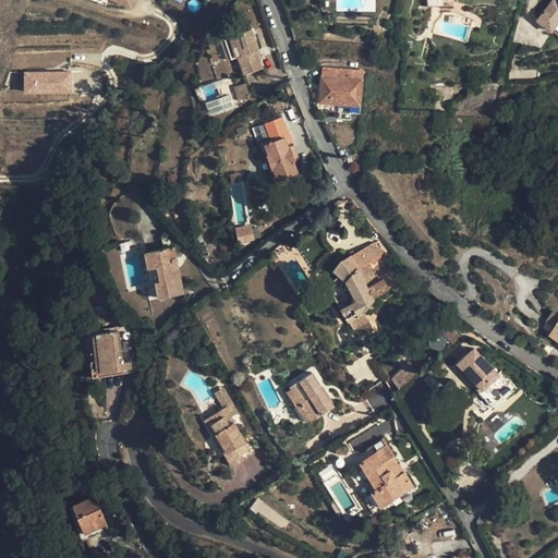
[(557,0),(555,1),(554,1),(538,21),(552,32),(557,23),(557,0)]
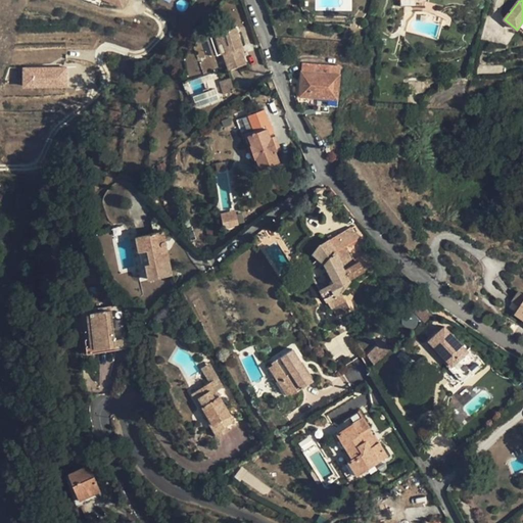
[(236,27),(216,34),(222,53),(224,52),(229,69),(246,63),(242,52),(240,47),(243,46),(236,27)]
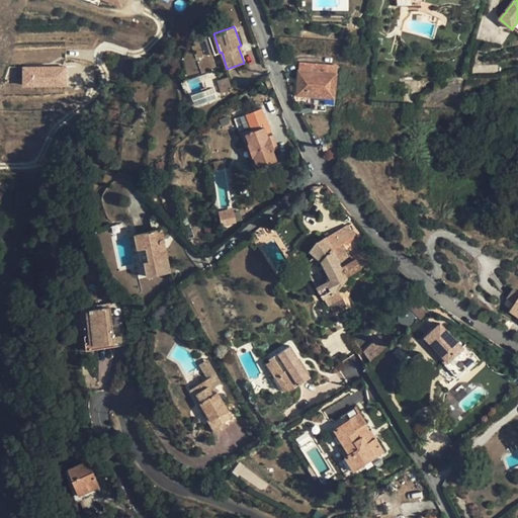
[(220,53),(213,33),(208,34),(216,54),(220,53)]
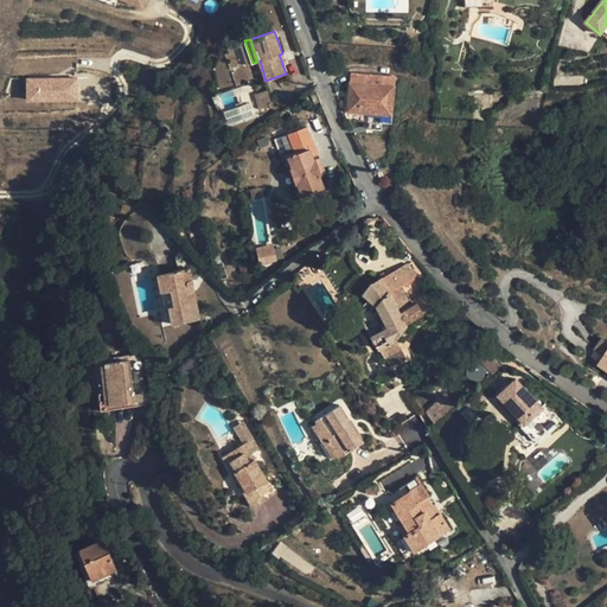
[(381,84),(372,84),(364,83),(364,76),(350,75),(347,112),(370,113),(393,115),(395,78),(381,77),(381,84)]
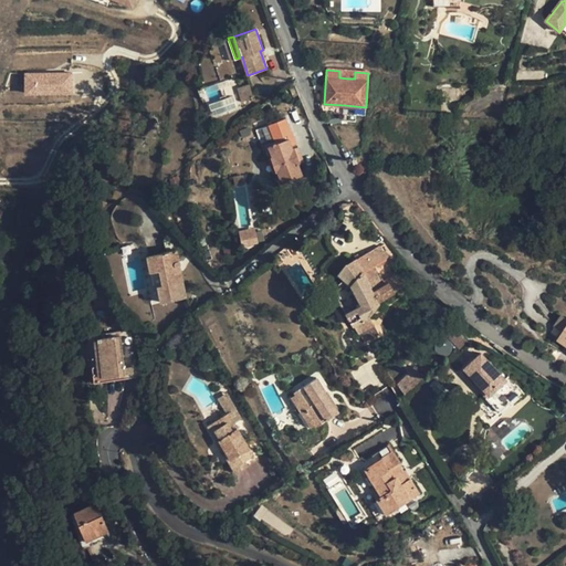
[(24,95),(72,95),(72,72),(23,72),(24,95)]
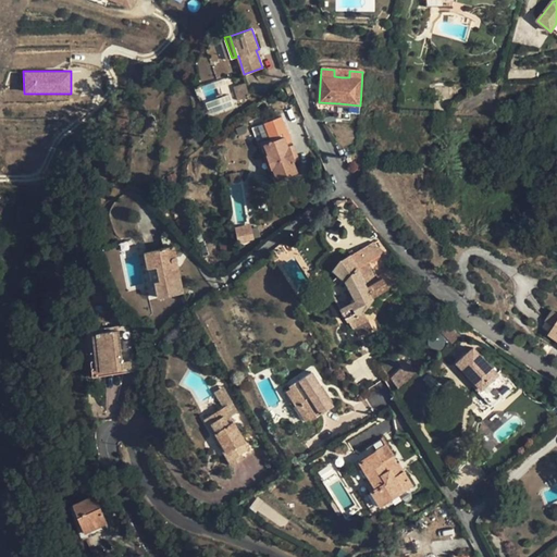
[(250,97),(246,83),(235,86),(239,100),(250,97)]
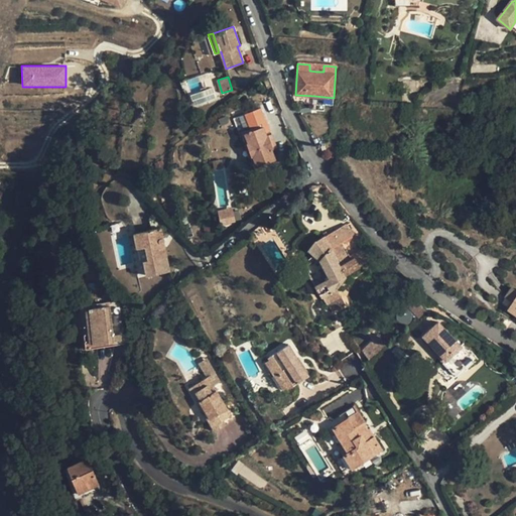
[(212,89),(190,95),(194,104),(215,98),(212,89)]
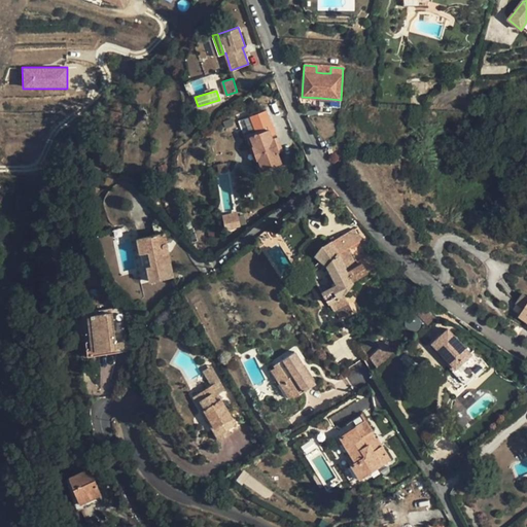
[(340,108),(341,100),(321,98),(321,106),(340,108)]
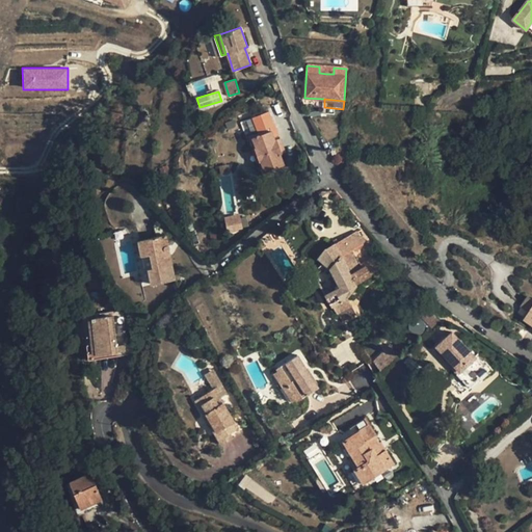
[(262,160),(265,170),(276,166),(277,167),(285,164),(281,154),(282,153),(276,139),(275,139),(272,131),(276,129),(274,122),(258,128),(260,135),(259,136),(254,137),(258,148),(257,149),(261,160),(262,160)]
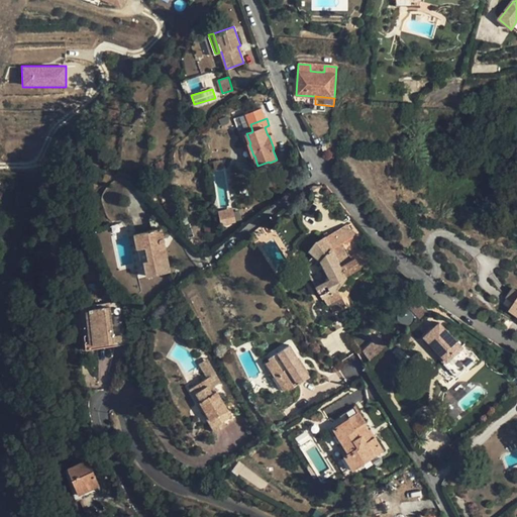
[(246,133),(251,132),(249,128),(241,131),(246,145),(249,144),(250,143),(246,133)]
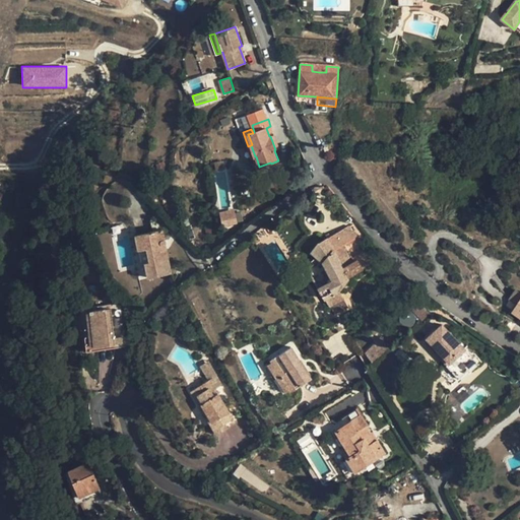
[(270,136),(275,149),(278,148),(273,135),(270,136)]
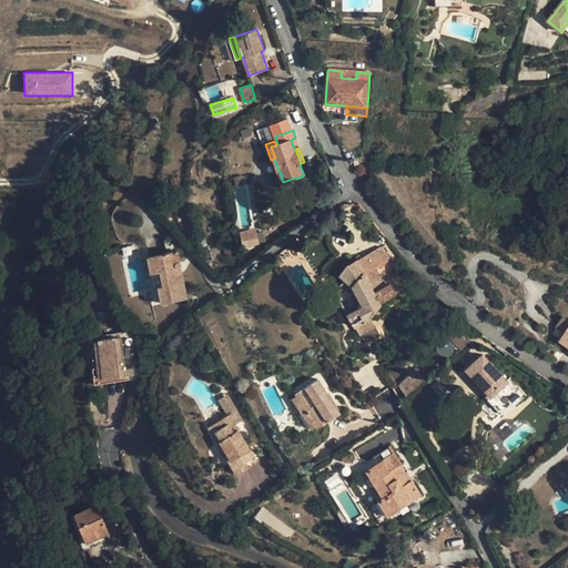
[(279,171),(274,159),(271,160),(270,160),(274,173),(275,172),(279,171)]
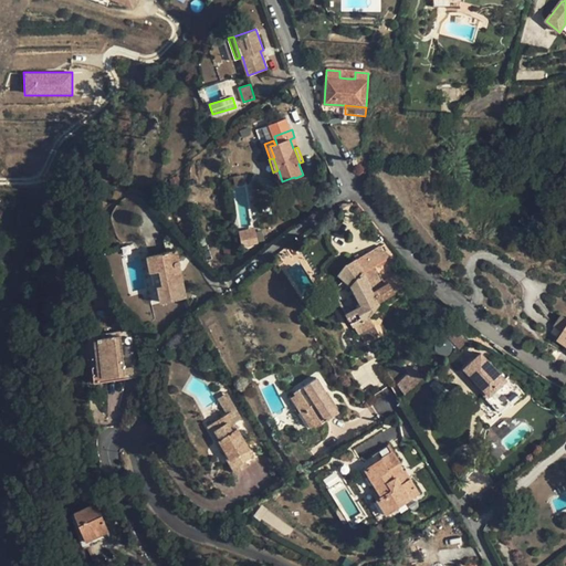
[(241,248),(258,247),(255,229),(240,230),(241,248)]
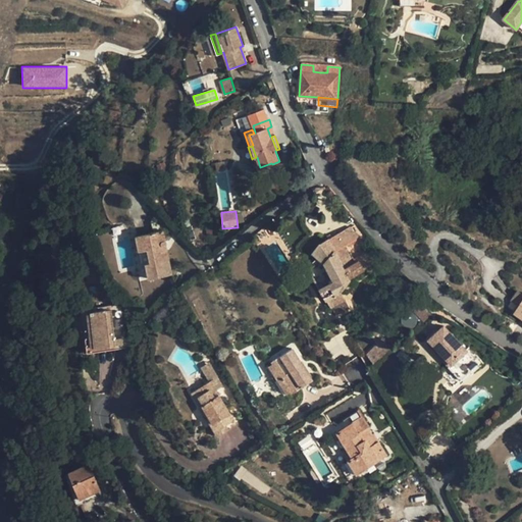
[(272,235),(266,225),(256,233),(262,242),(272,235)]
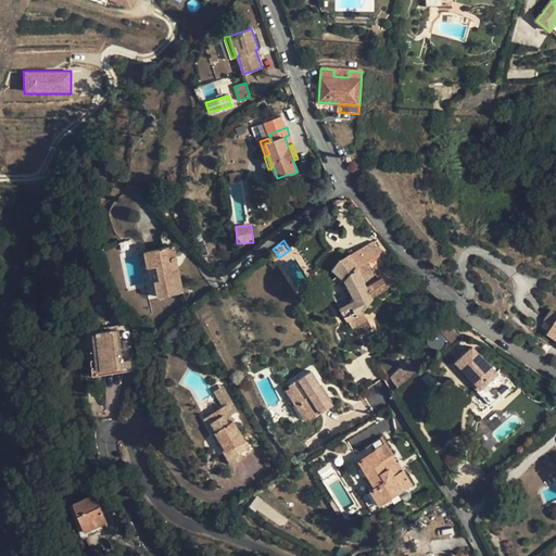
[(340,307),(355,336),(370,328),(362,312),(373,295),(396,282),(388,269),(376,277),(367,261),(380,253),(373,241),(342,258),(333,269),(345,279),(355,300),(340,307)]
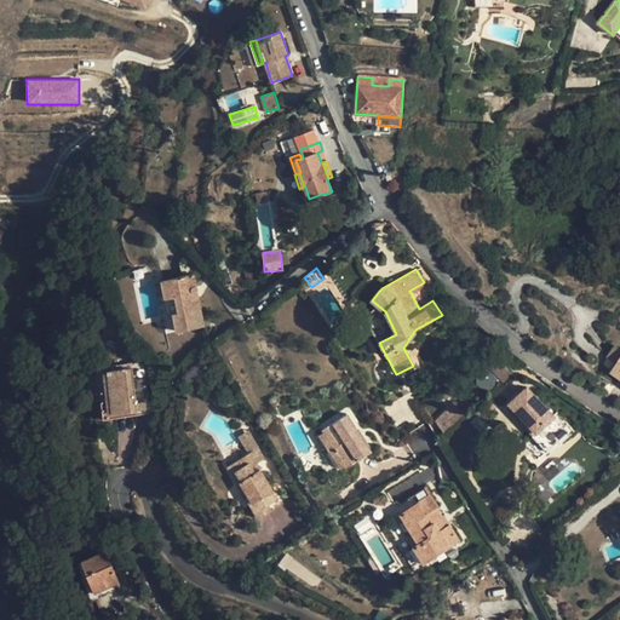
[(193,275),(166,281),(168,297),(166,298),(170,314),(174,313),(177,329),(204,323),(196,292),(197,291),(199,290),(199,288),(199,287),(197,286),(195,286),(193,275)]
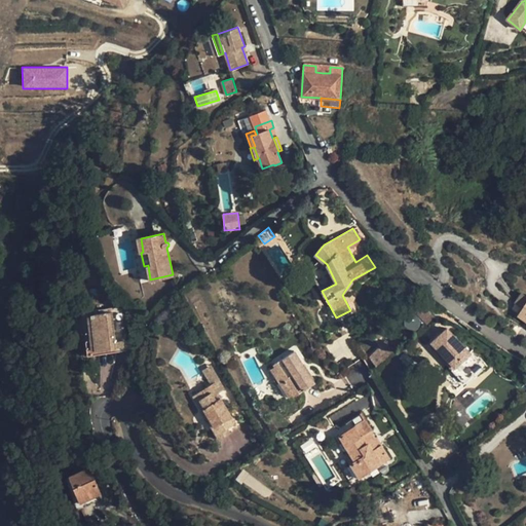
[(96,248),(92,235),(86,237),(89,250),(96,248)]
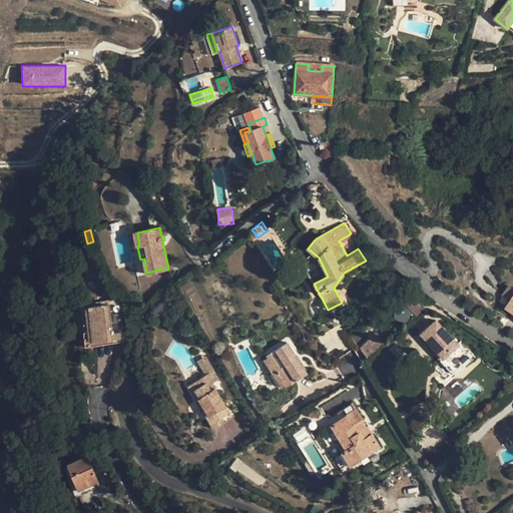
[(462,263),(450,246),(444,251),(455,267),(462,263)]
